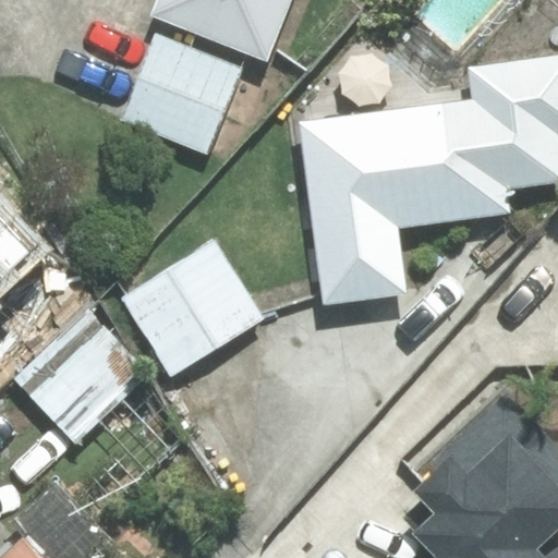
[(268,62),(291,0),(156,0),(150,17),(268,62)]
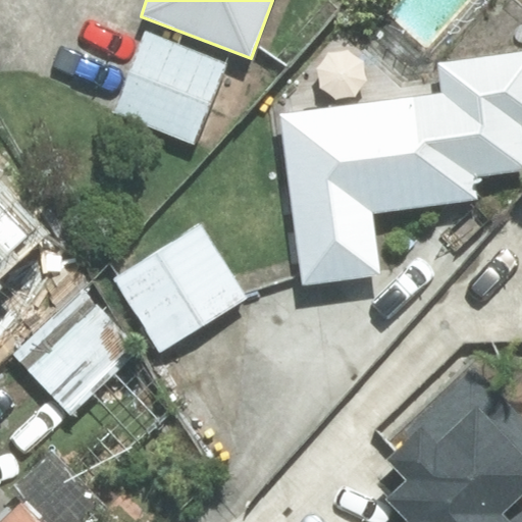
[(142,32),(111,113),(211,150),(242,68),(142,32)]
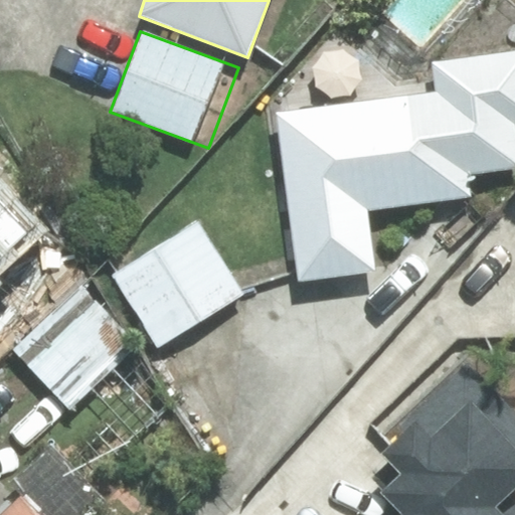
[(435,97),(279,115),(298,281),(373,272),(365,209),(471,197),(469,177),(514,171),(514,158),(511,128),(514,127),(514,50),(431,61),(435,97)]
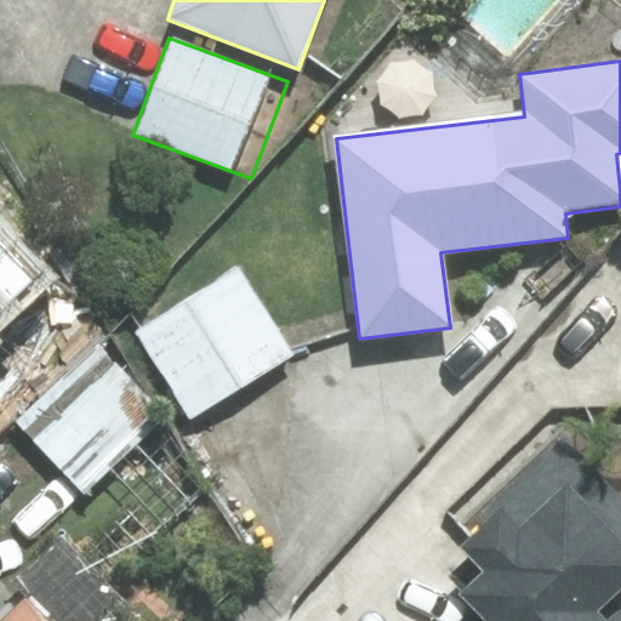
[(243,266),(132,331),(186,422),(296,357),(243,266)]
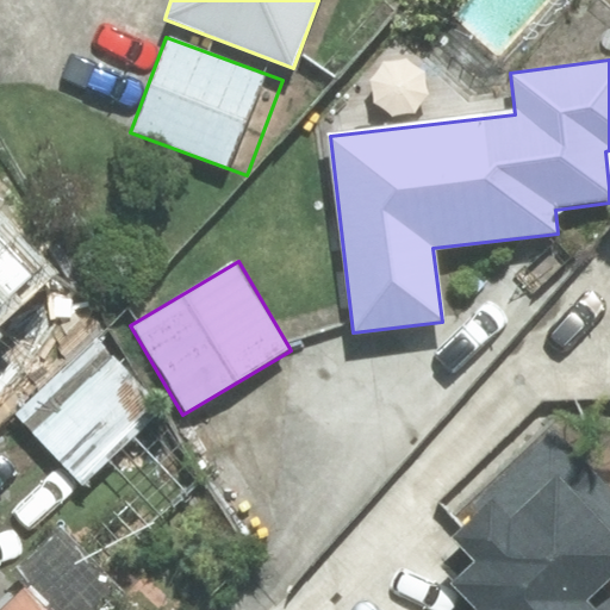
[(162,408),(93,337),(13,416),(82,486),(162,408)]
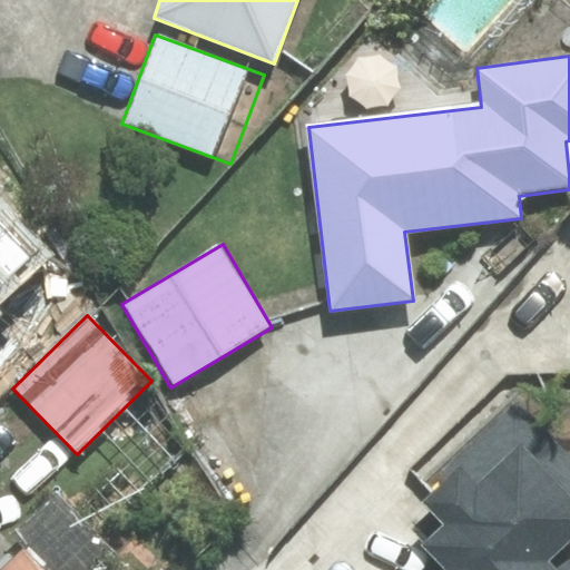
[(554,569),(544,558),(569,534),(569,457),(509,387),(403,481),(440,523),(385,569),(554,569)]
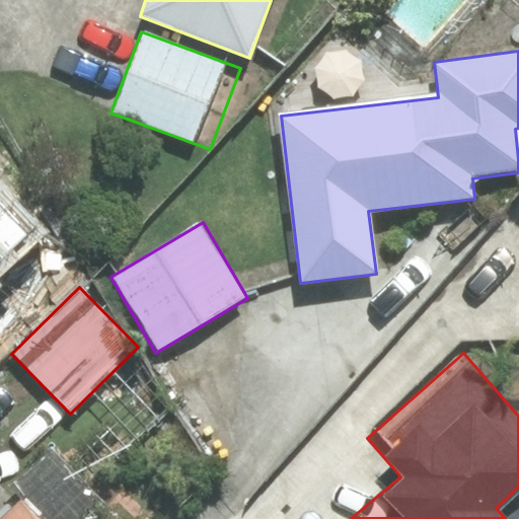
[(0,518),(34,518),(14,498),(0,512),(0,518)]
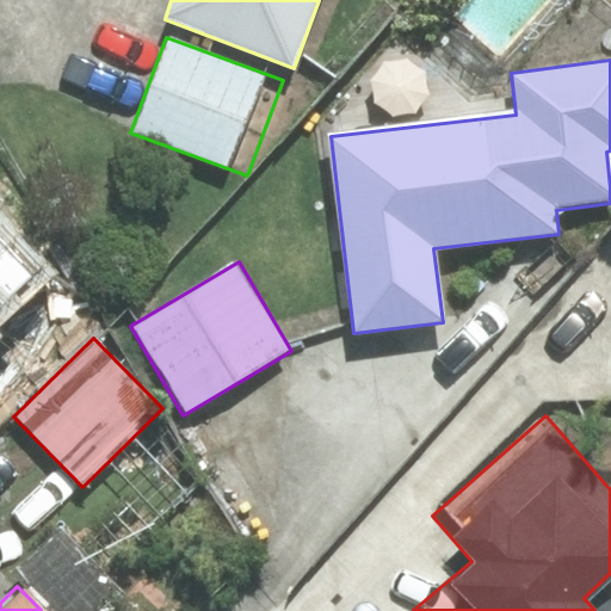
All buildings are outlined.
